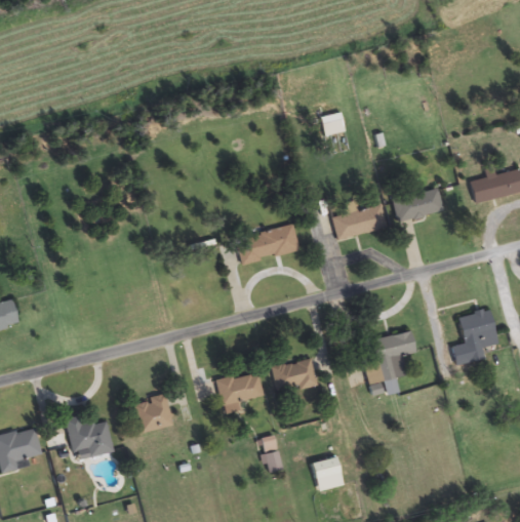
[(326,135),(347,130),(342,111),(321,116),(326,135)]
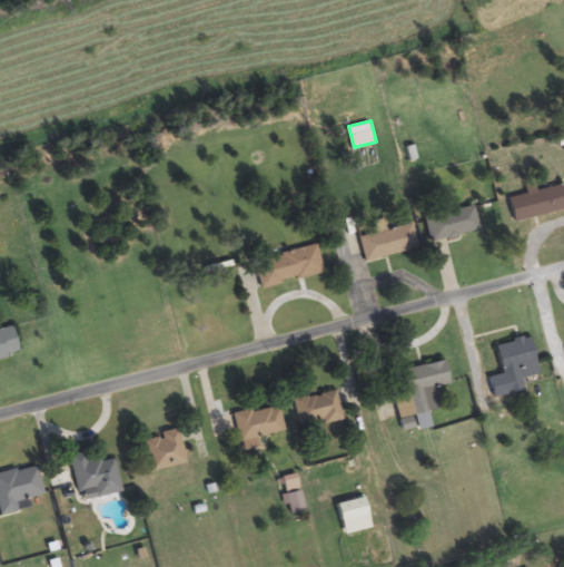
[(563,183),(537,189),(536,182),(527,184),(528,192),(511,196),(515,220),(563,208),(563,183)]
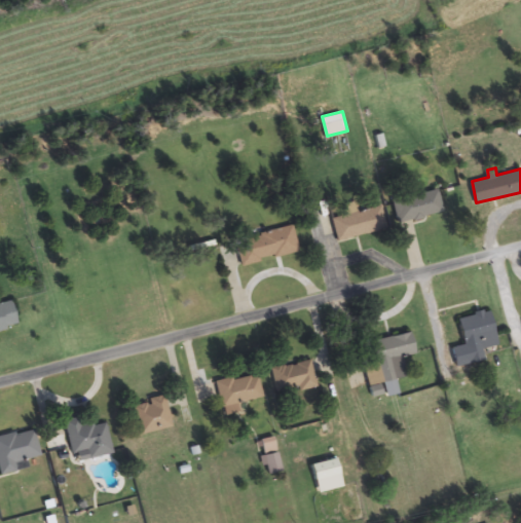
[(445,211),(439,187),(394,199),(400,222),(445,211)]
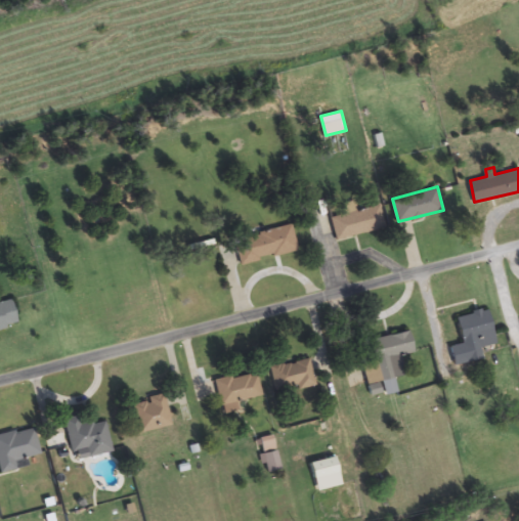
[(333,214),(337,236),(386,227),(382,205),(333,214)]
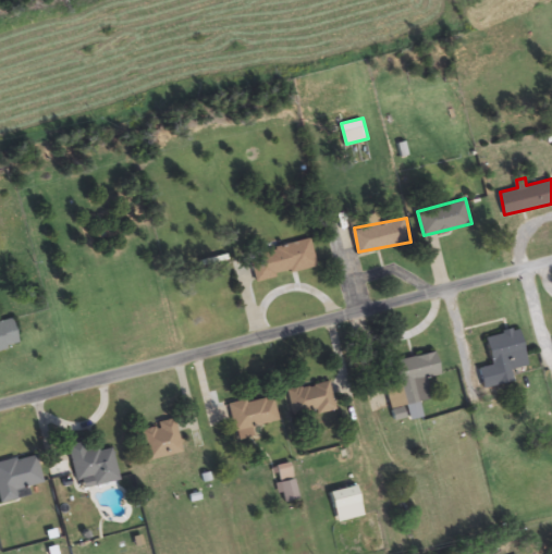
[(316,237),(252,253),(257,280),(322,265),(316,237)]
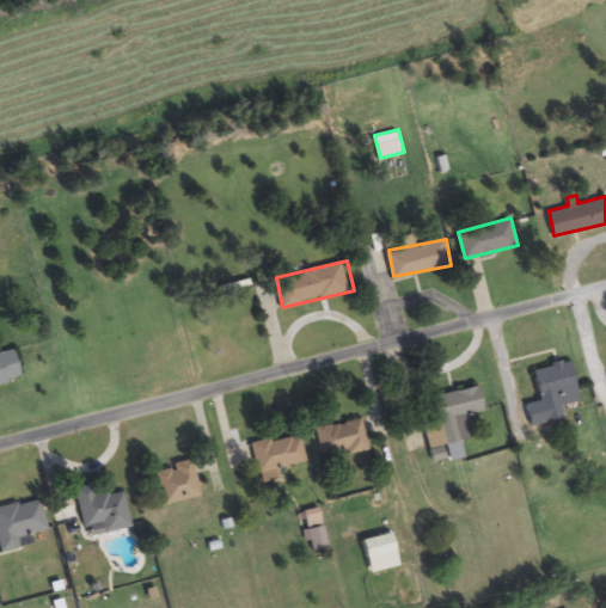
[(0,381),(22,378),(16,349),(0,351),(0,381)]
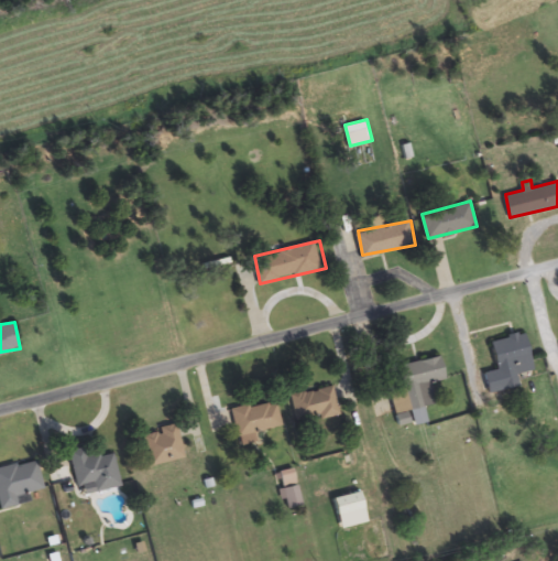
[(521,385),(518,373),(534,369),(526,332),(492,340),(498,368),(485,371),(489,391),(521,385)]
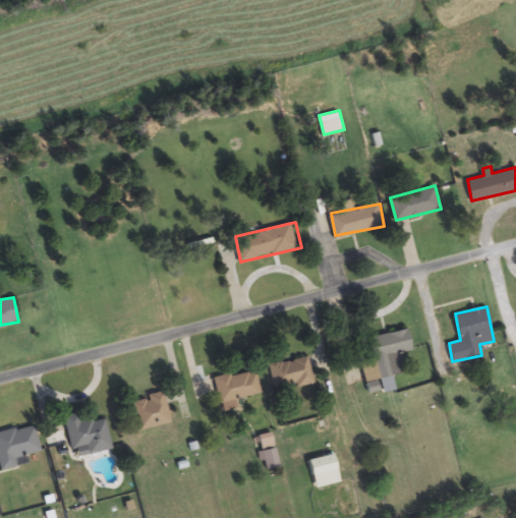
[(374,359),(364,360),(368,380),(404,372),(400,351),(412,349),(408,329),(368,337),(374,359)]
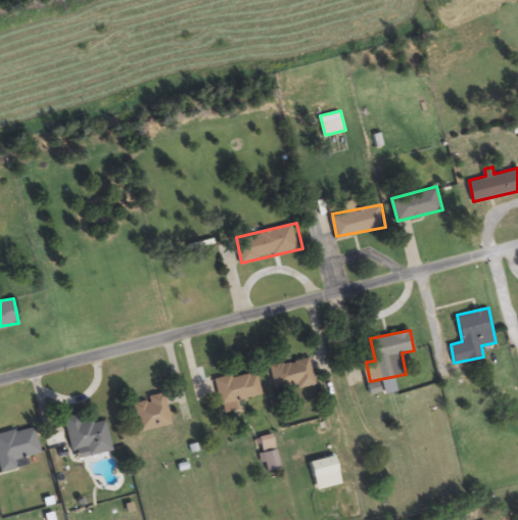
[(272,365),(277,387),(297,383),(298,387),(317,383),(311,356),(272,365)]
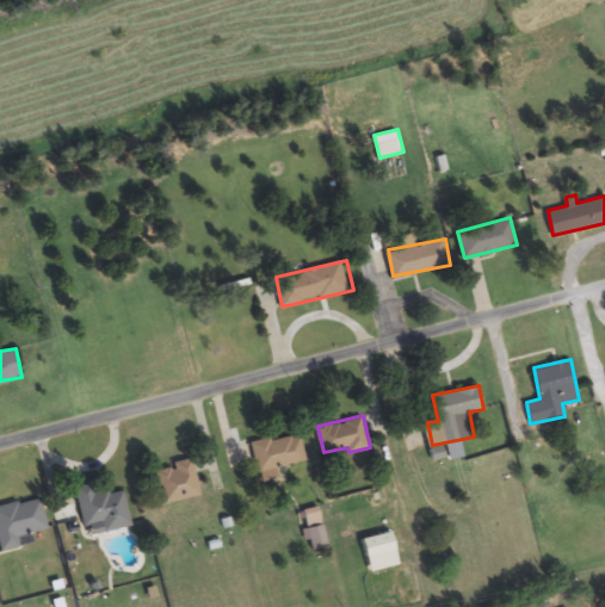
[(308,460),(303,432),(253,440),(258,469),(308,460)]
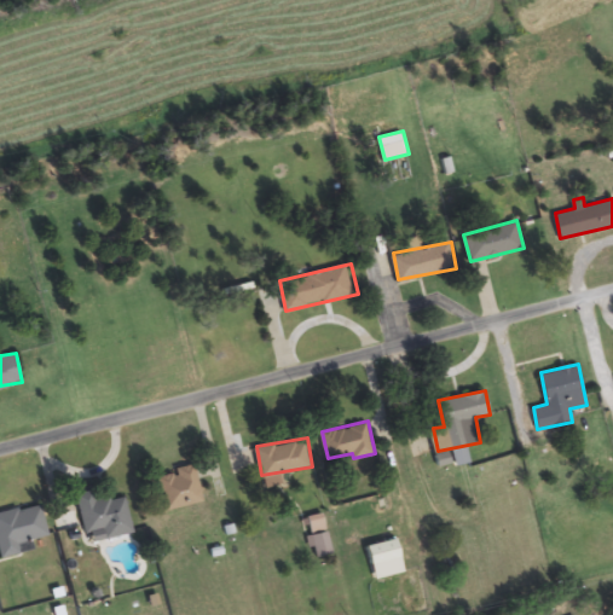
[(157,473),(165,510),(204,502),(196,464),(157,473)]
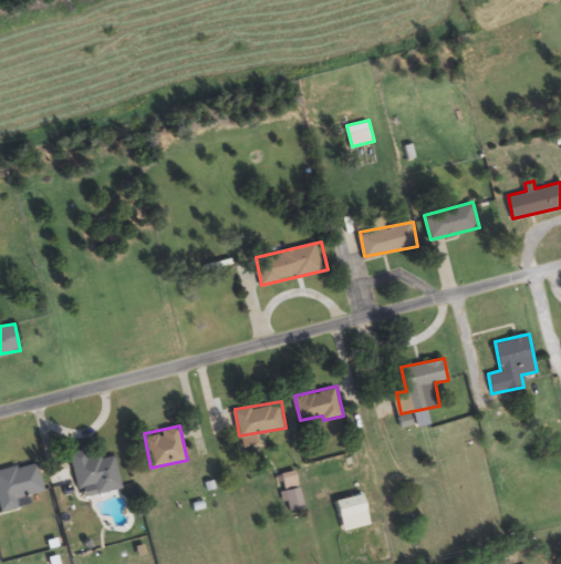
[(71,452),(82,498),(124,486),(115,452),(89,459),(86,448),(71,452)]
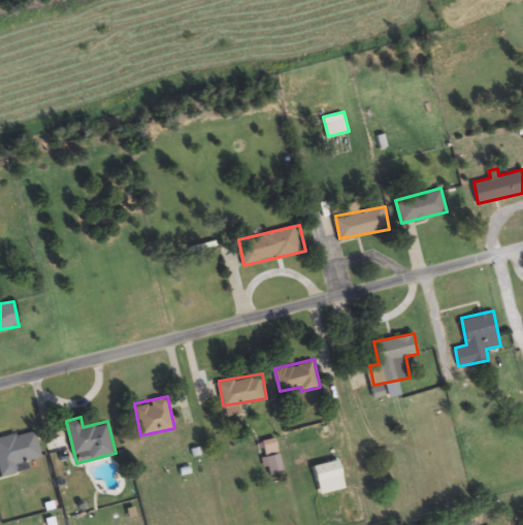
[(0,435),(0,474),(28,470),(26,459),(41,457),(37,430),(0,435)]
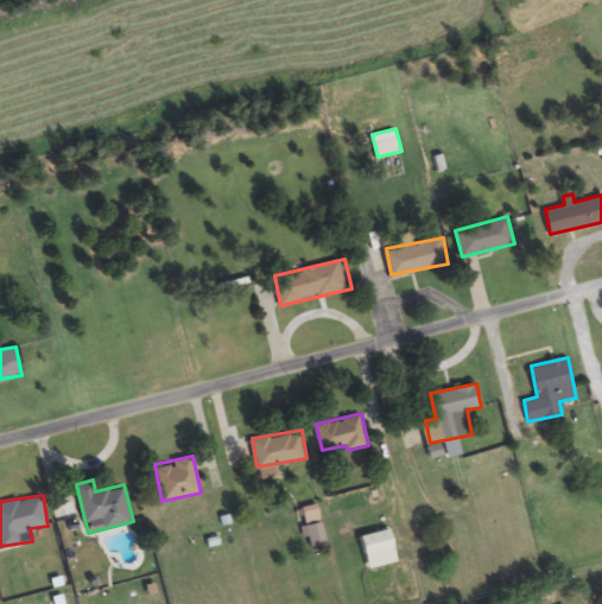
[(311,546),(330,541),(319,503),(301,508),(311,546)]
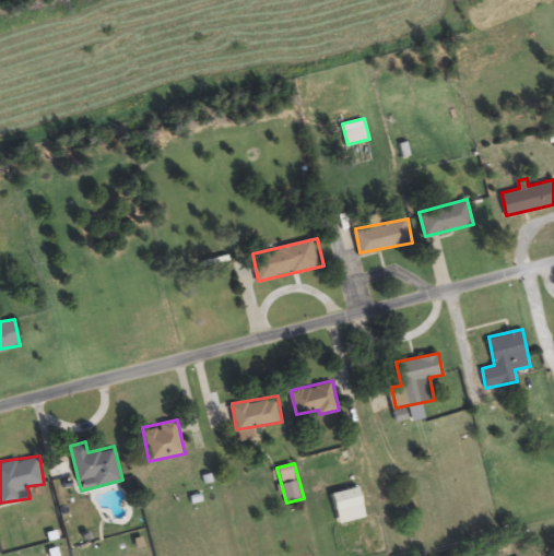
[(331,493),(339,523),(366,516),(357,486),(331,493)]
